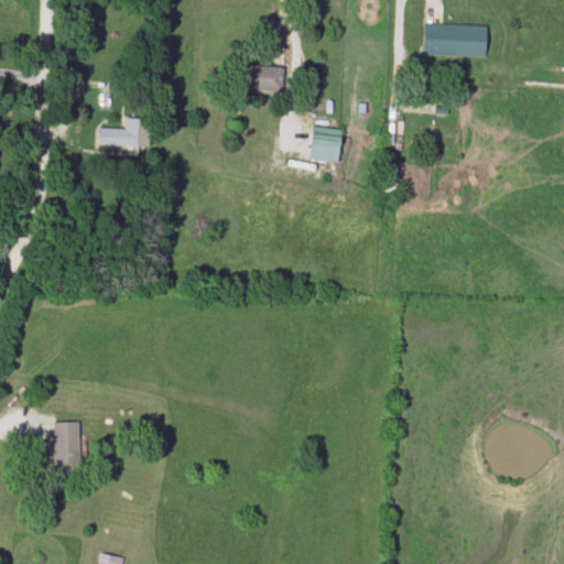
[(487,26),(424,25),(423,56),(486,57),(487,26)]
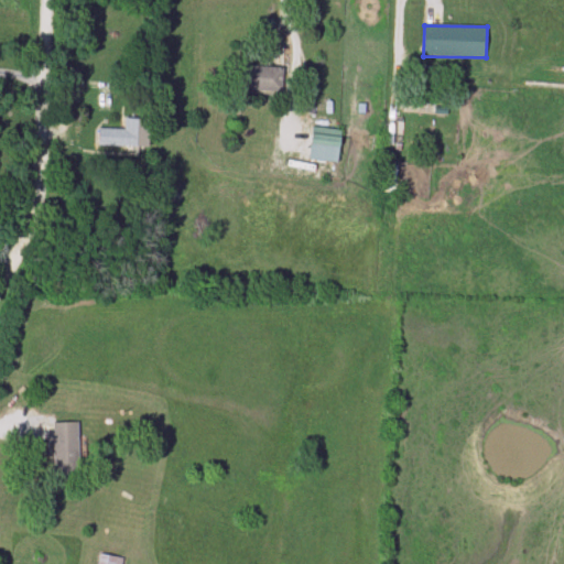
[(282,68),(246,68),(246,91),(282,91),(282,68)]
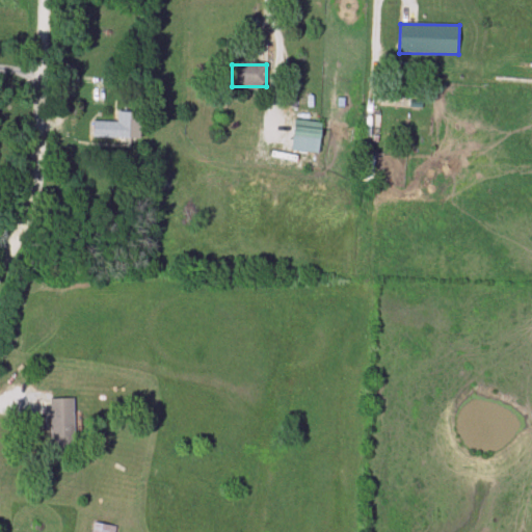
[(117,122),(94,122),(94,138),(140,138),(140,112),(117,112),(117,122)]
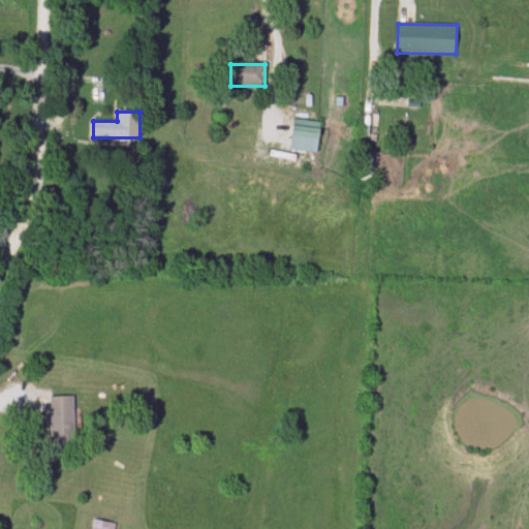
[(318,152),(319,121),(291,120),(290,151),(318,152)]
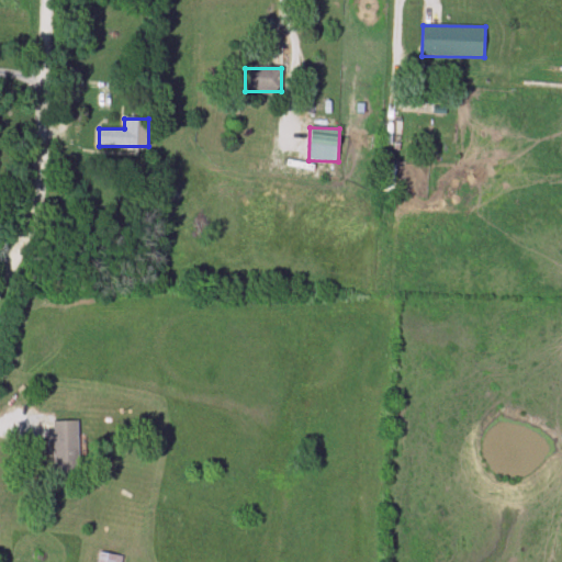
[(78,475),(78,423),(54,423),(54,475),(78,475)]
